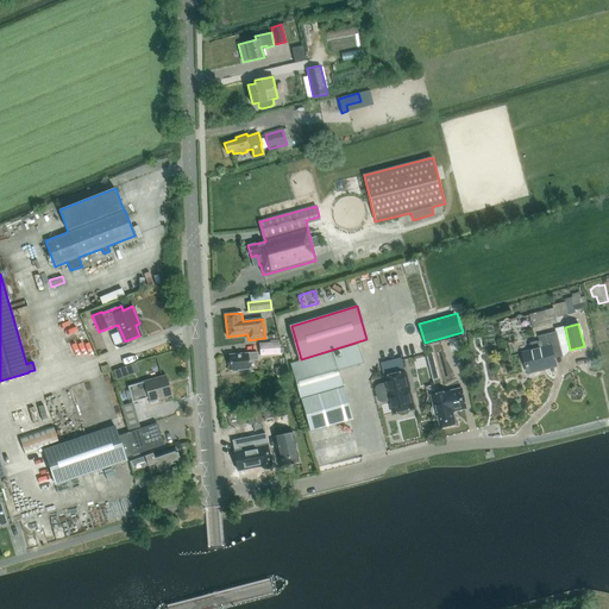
[(557,366),(553,352),(562,350),(557,332),(539,337),(540,340),(538,341),(535,341),(531,343),(529,343),(529,346),(531,352),(523,353),(528,374),(557,366)]
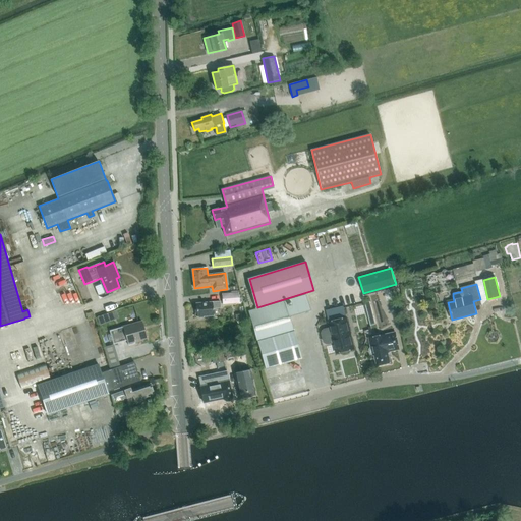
[(223,294),(223,304),(239,303),(239,293),(223,294)]
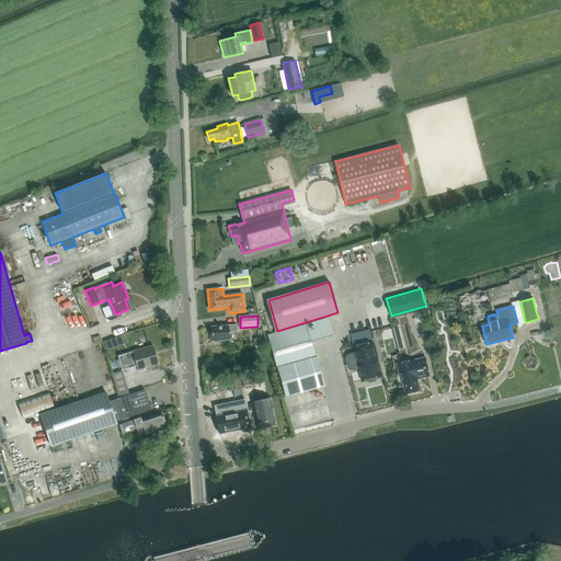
[(316,355),(311,341),(334,334),(329,318),(267,335),(286,397),(325,386),(316,355)]
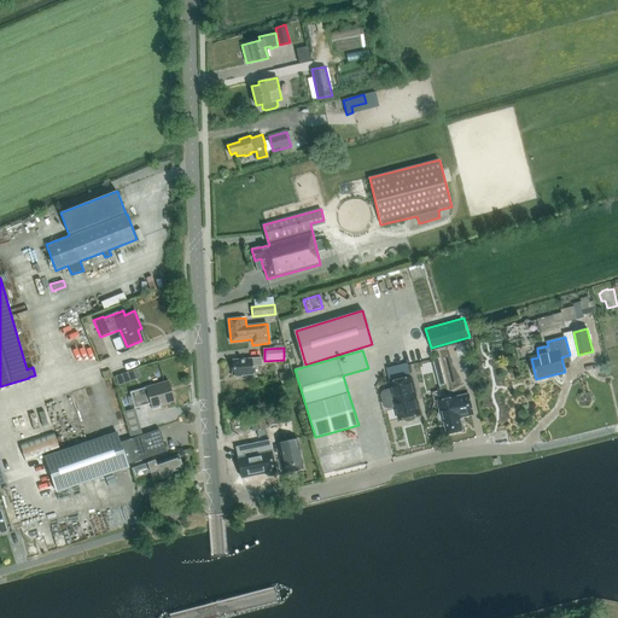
[(234,375),(254,374),(252,366),(262,366),(261,359),(233,361),(234,375)]
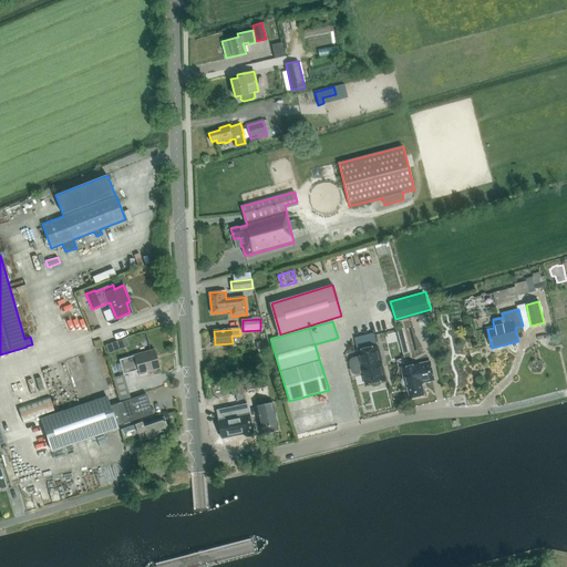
[(392,336),(385,337),(390,349),(397,348),(392,336)]
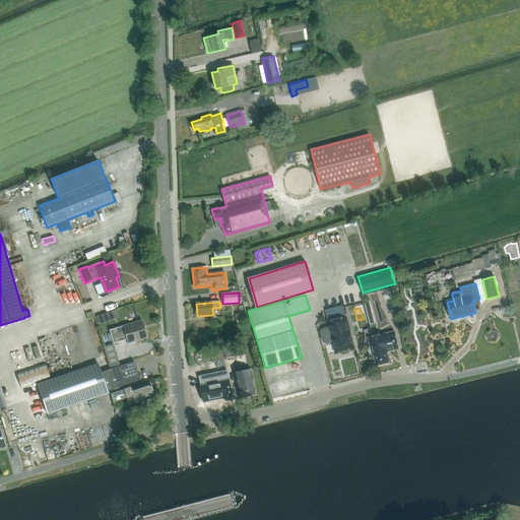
[(96,317),(100,324),(107,322),(105,314),(96,317)]
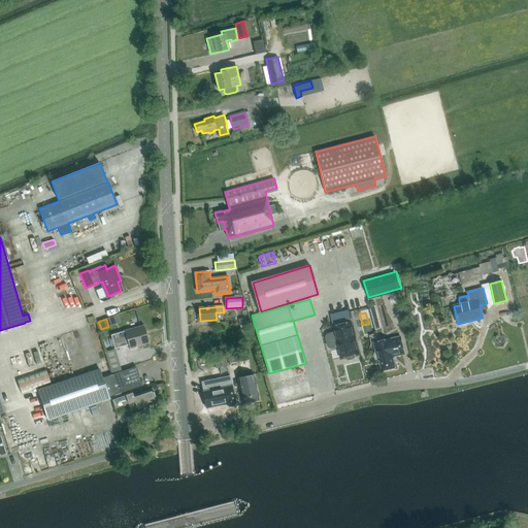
[(334,326),(335,332),(329,334),(327,335),(326,337),(328,347),(330,348),(332,349),(338,347),(341,358),(344,357),(347,359),(349,360),(353,359),(355,357),(355,355),(359,354),(351,322),(334,326)]
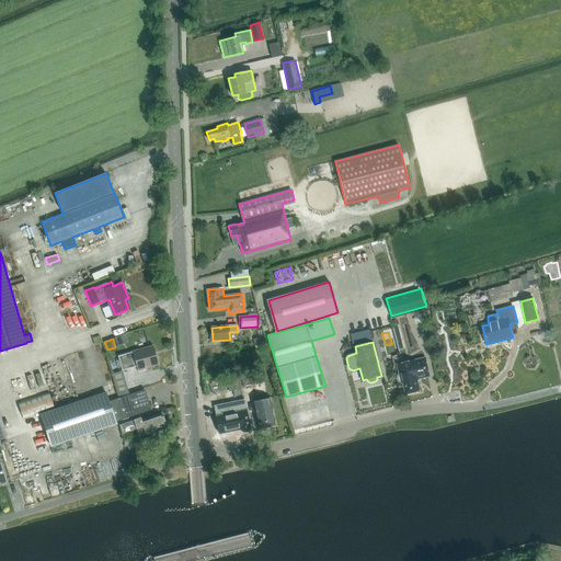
[(133,352),(118,356),(122,368),(122,370),(133,367),(137,366),(137,367),(138,370),(139,369),(140,370),(141,370),(144,370),(145,368),(158,364),(152,346),(132,352),(133,352)]
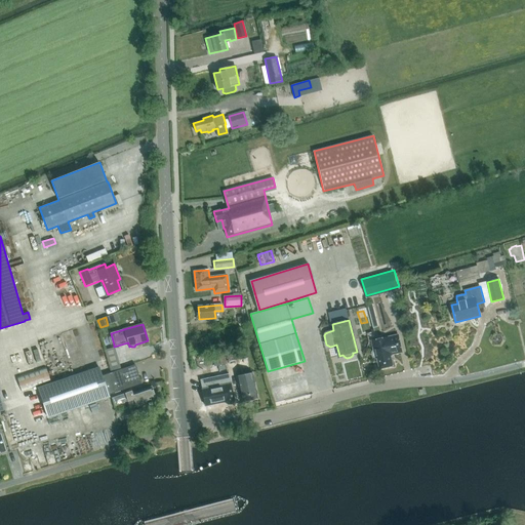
[(372,357),(374,358),(375,358),(375,359),(377,359),(380,369),(394,366),(391,356),(393,355),(402,353),(398,335),(388,337),(378,339),(370,341),(373,351),(372,351),(371,353),(372,357)]
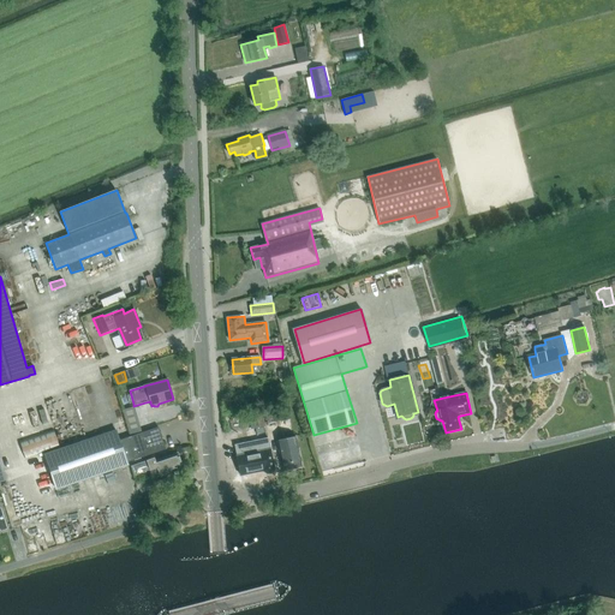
[(291,418),(288,406),(279,410),(266,413),(268,424),(291,418)]
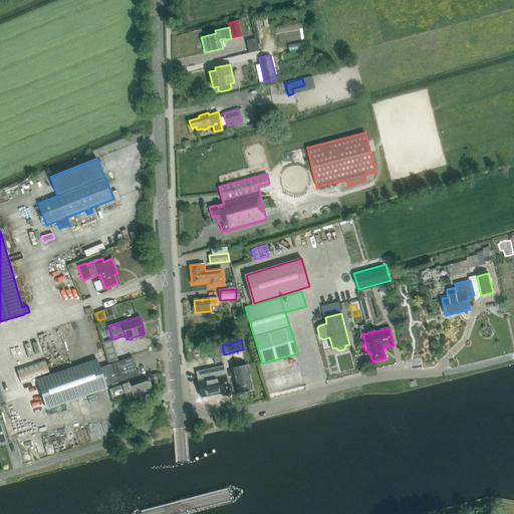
[(107,340),(108,361),(116,360),(115,340),(107,340)]
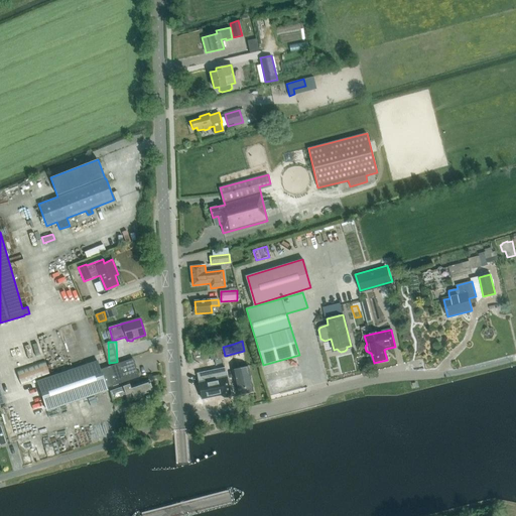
[(222,358),(219,344),(209,346),(212,360),(222,358)]
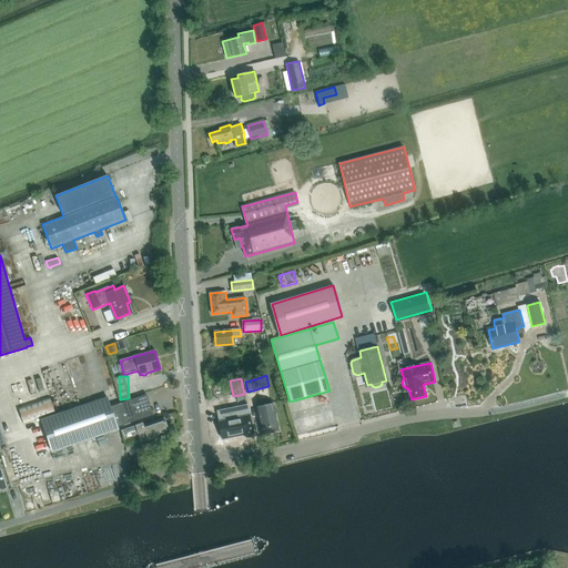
[(110,406),(107,397),(41,418),(51,452),(118,429),(117,426),(153,415),(146,395),(110,406)]
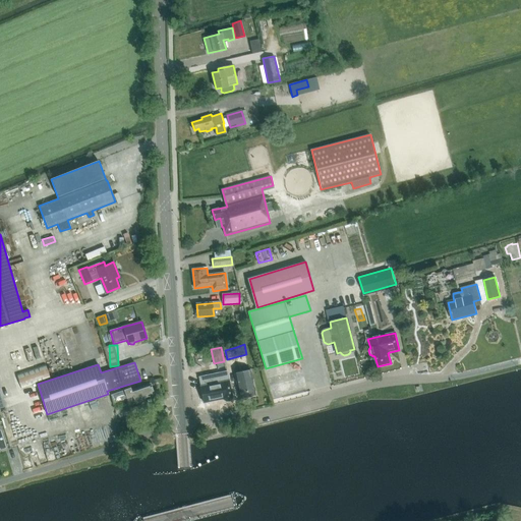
[(51,379),(46,363),(17,373),(21,388),(51,379)]
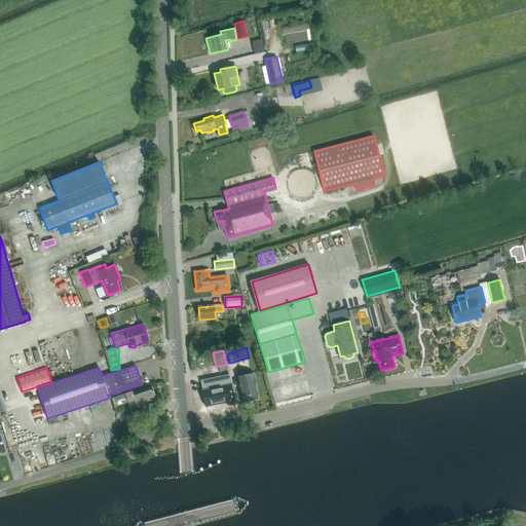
[(258,400),(253,374),(237,377),(242,403),(258,400)]
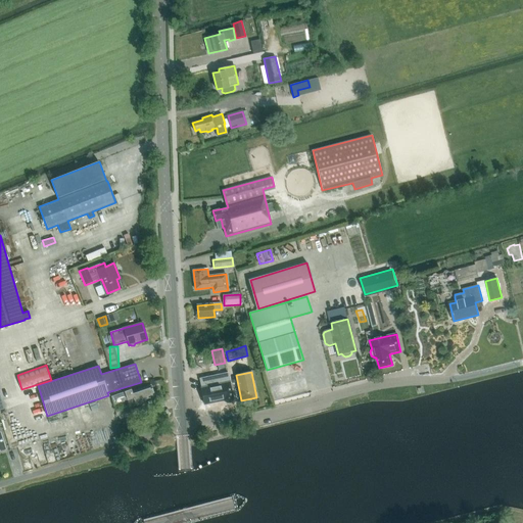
[(234,399),(229,373),(200,378),(202,387),(201,388),(205,405),(223,400),(227,403),(233,402),(234,399)]
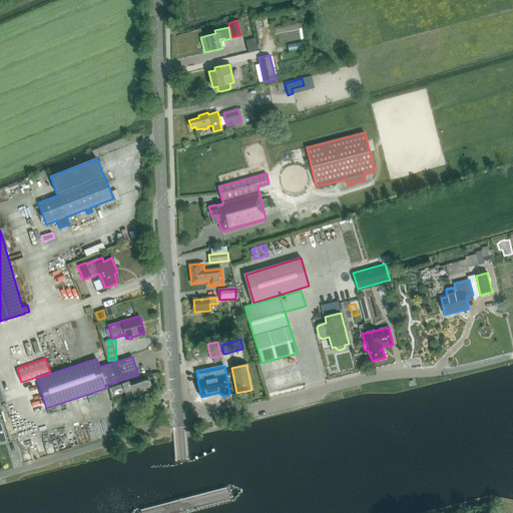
[(151,389),(148,378),(129,384),(129,382),(110,388),(112,396),(125,392),(127,398),(134,396),(135,397),(140,395),(140,394),(142,394),(141,392),(151,389)]
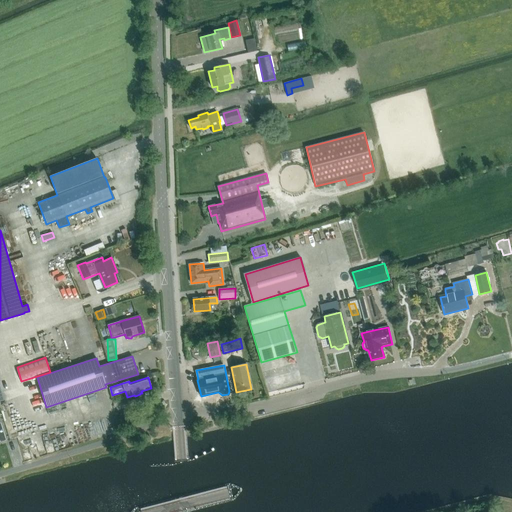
[(133,423),(129,411),(119,415),(123,426),(133,423)]
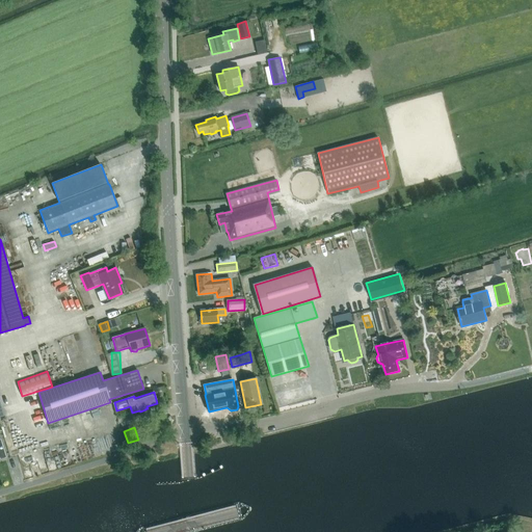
[(200,513),(185,517),(188,531),(189,531),(204,528),(200,513)]
